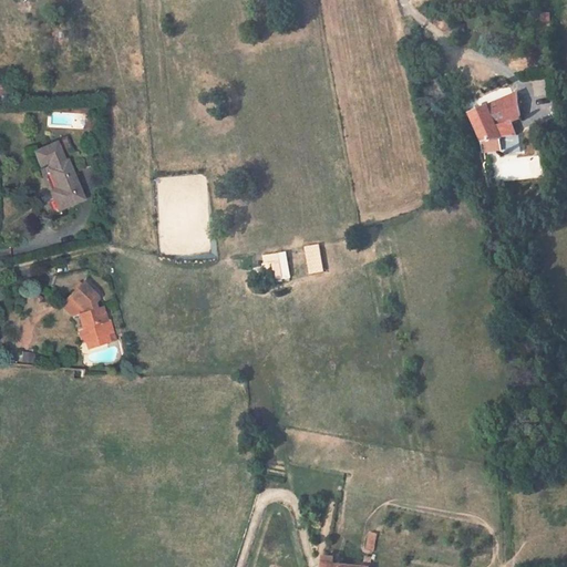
[(497,136),(495,127),(522,116),(517,91),(467,110),(482,144),(486,168),(504,166),(503,156),(522,154),(518,134),(497,136)]
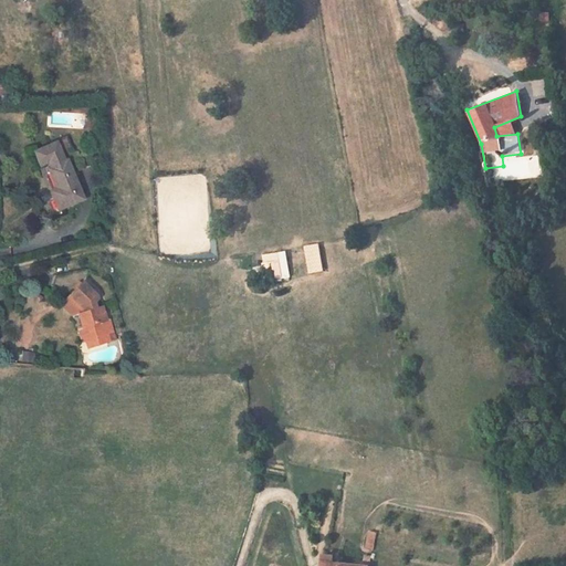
[(79,205),(62,166),(60,167),(52,147),(32,155),(37,168),(43,166),(45,173),(43,174),(51,195),(53,201),(48,203),(52,215),(79,205)]
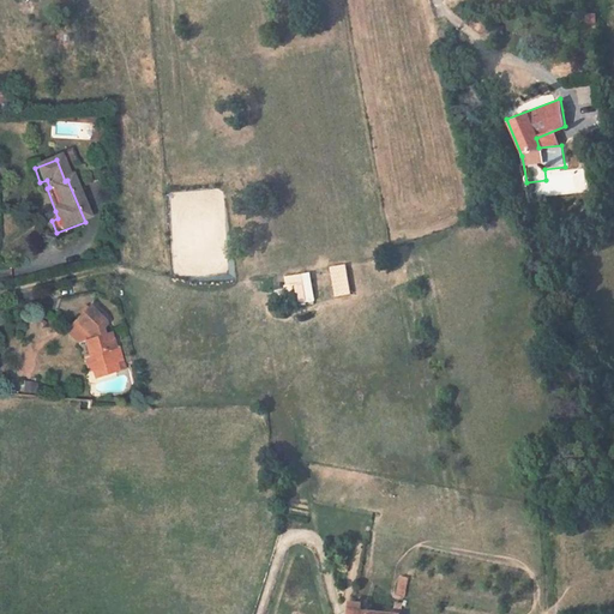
[(296,283),(290,283),(293,302),(313,300),(311,271),(295,274),(296,283)]
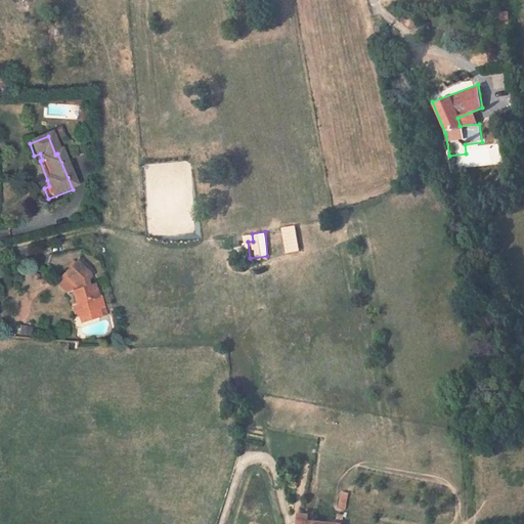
[(95,300),(90,282),(84,284),(80,281),(87,273),(72,261),(52,281),(63,293),(69,291),(76,312),(92,308),(97,306),(95,300)]
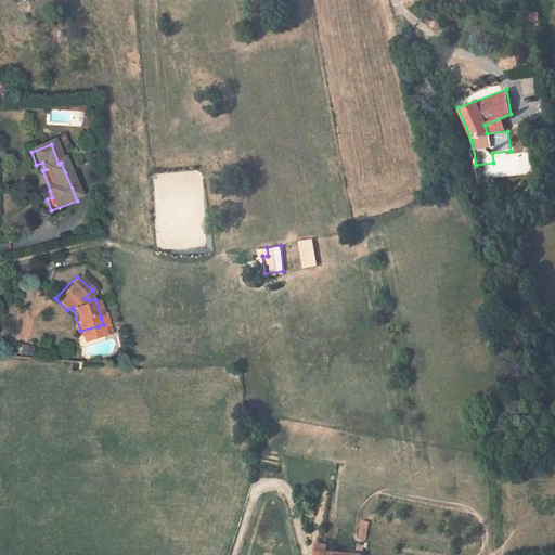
[(110,330),(105,315),(101,318),(103,324),(98,326),(100,332),(110,330)]
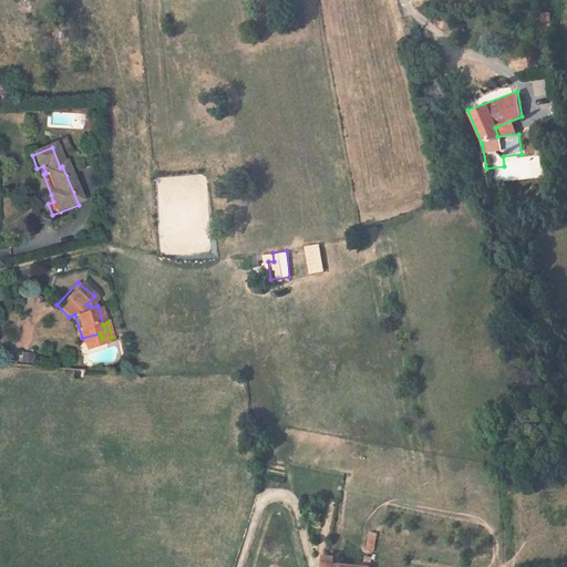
[(369,533),(366,549),(372,550),(375,535),(369,533)]
